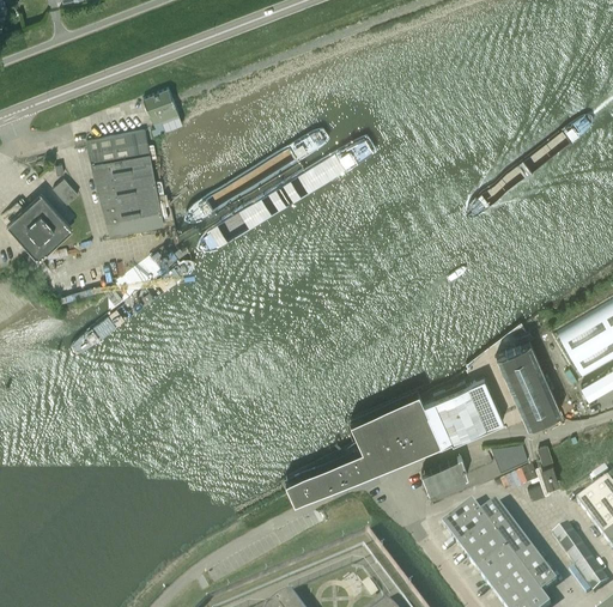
[(174,108),(168,92),(143,103),(149,119),(155,133),(150,135),(152,140),(158,138),(158,137),(182,127),(174,108)]
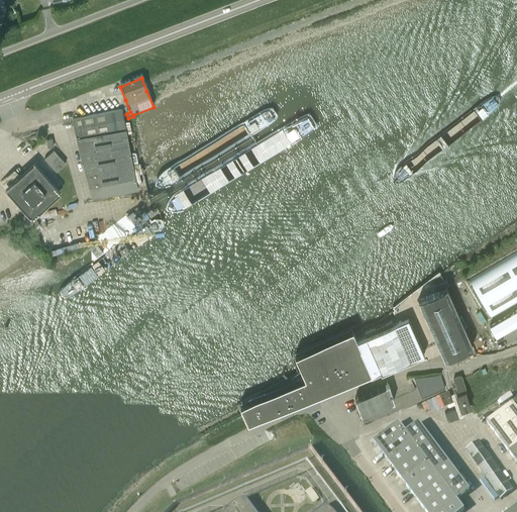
[(73,123),(74,126),(80,155),(93,202),(109,199),(111,205),(122,203),(120,197),(137,193),(121,114),(73,123)]
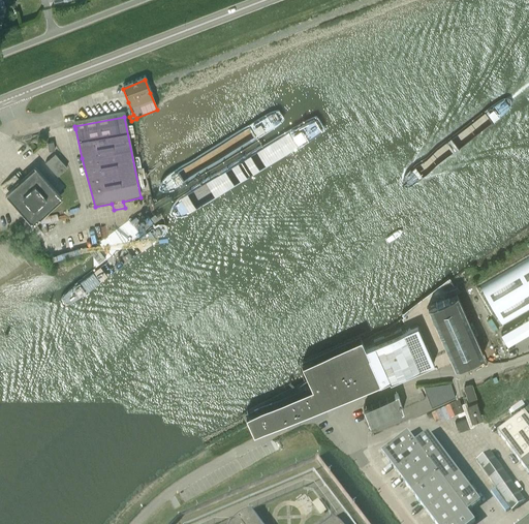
[(66,172),(55,158),(45,166),(57,180),(66,172)]
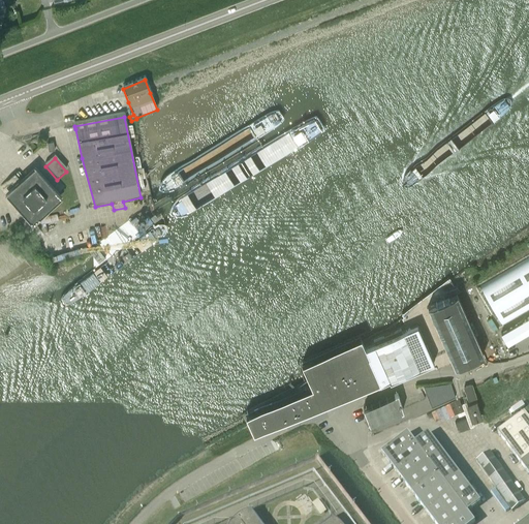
[(5,197),(32,227),(62,201),(35,171),(5,197)]
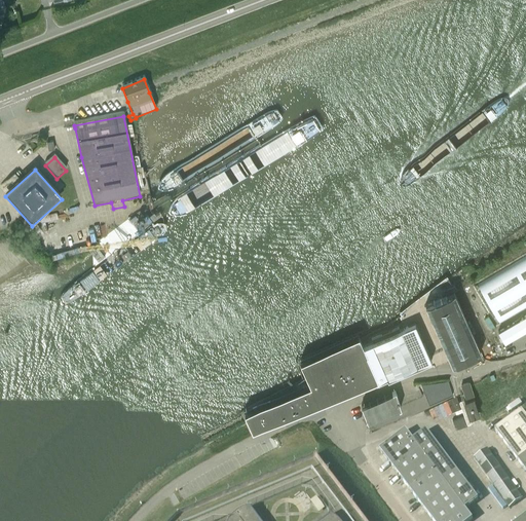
[(58,216),(39,221),(41,227),(60,221),(58,216)]
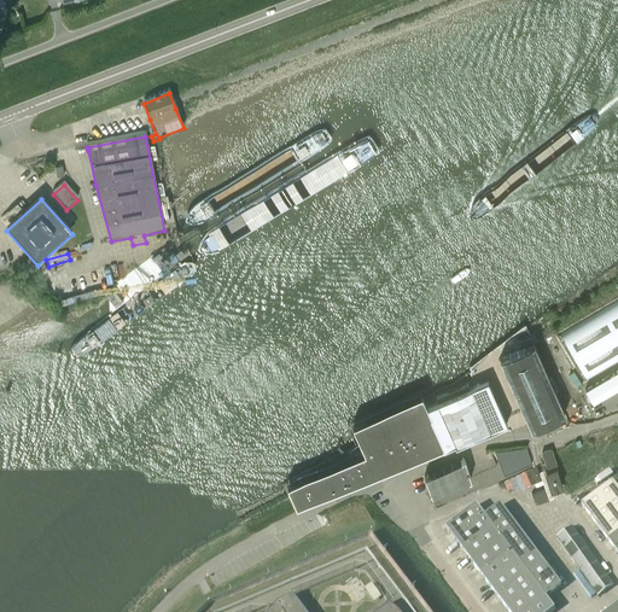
[(617,366),(617,306),(561,339),(588,384),(617,366)]
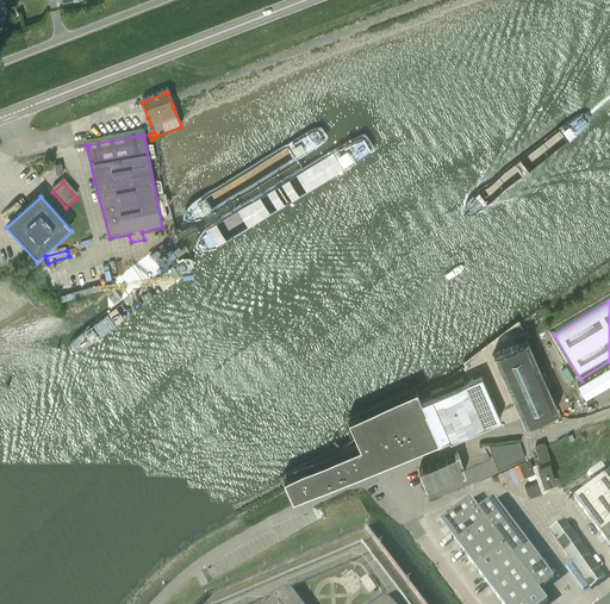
[(524,428),(556,413),(526,344),(493,359),(524,428)]
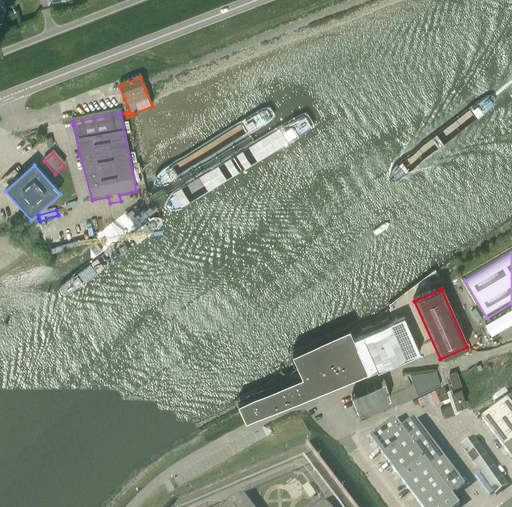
[(354,343),(368,375),(368,376),(377,372),(378,374),(420,355),(403,319),(354,343)]
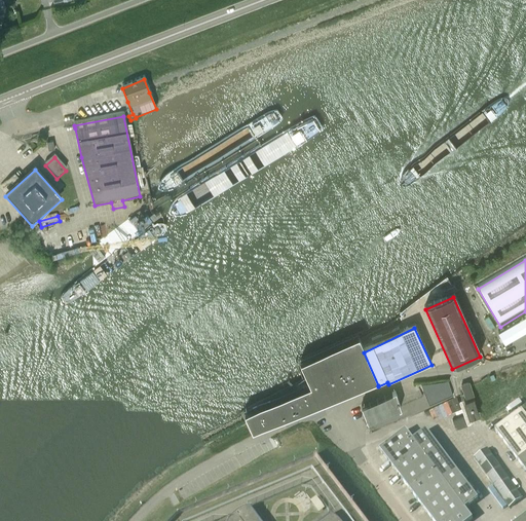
[(378,385),(364,352),(360,342),(300,367),(310,391),(243,418),(252,437),(318,410),(320,409),(321,408),(321,407),(321,406),(320,403),(324,402),(325,405),(326,406),(327,406),(328,406),(377,385),(378,385)]
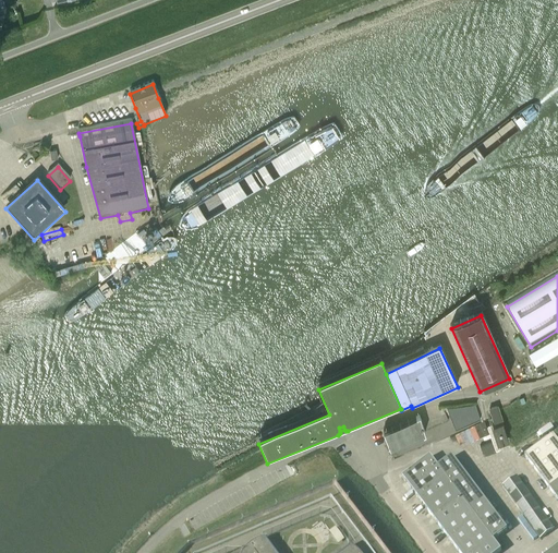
[(557,365),(542,371),(544,377),(557,373),(557,365)]
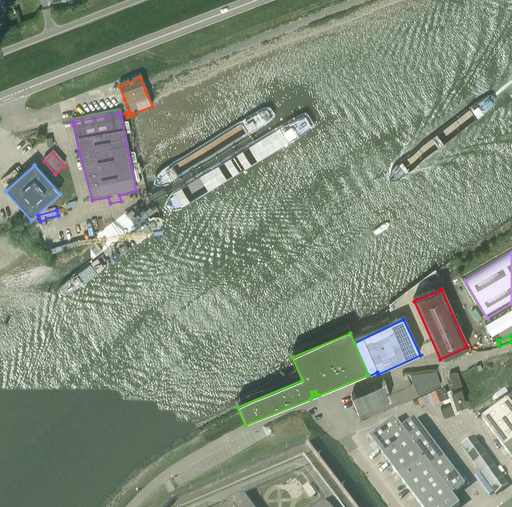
[(453,390),(460,388),(456,376),(449,379),(453,390)]
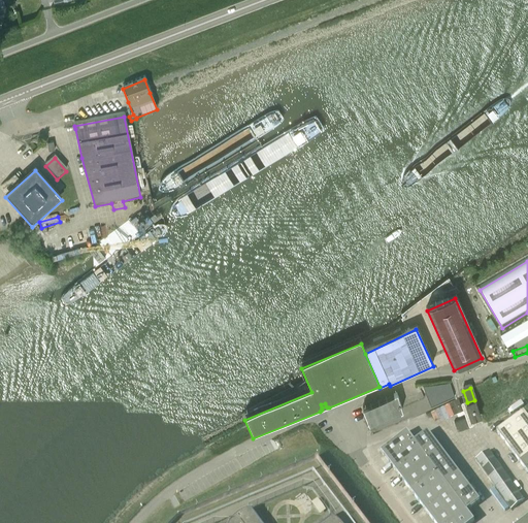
[(368,425),(401,412),(396,397),(362,412),(368,425)]
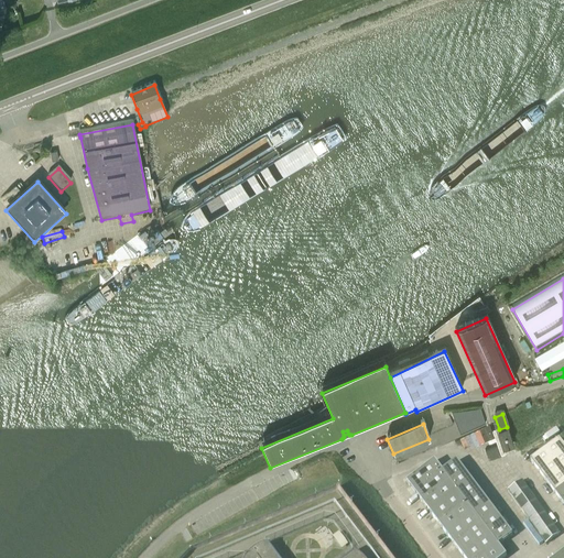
[(459,441),(464,453),(496,441),(490,429),(459,441)]
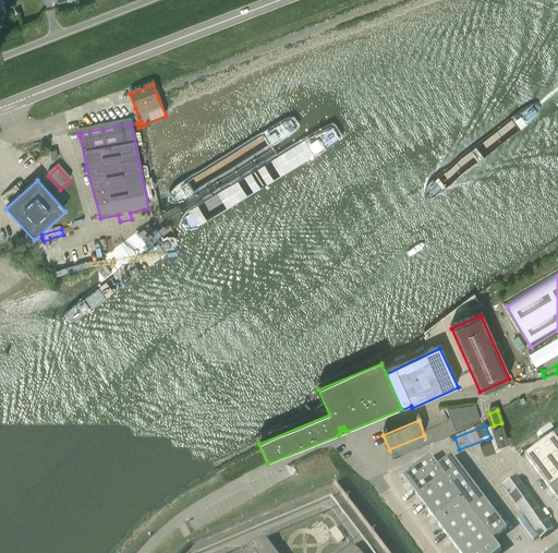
[(498,446),(507,443),(501,425),(493,429),(498,446)]
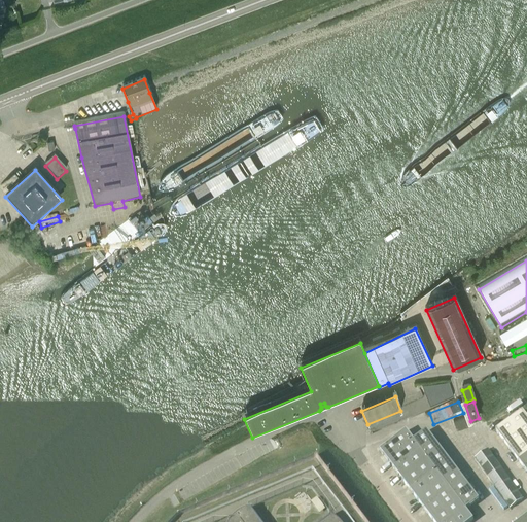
[(526,479),(526,422),(522,417),(495,437),(526,479)]
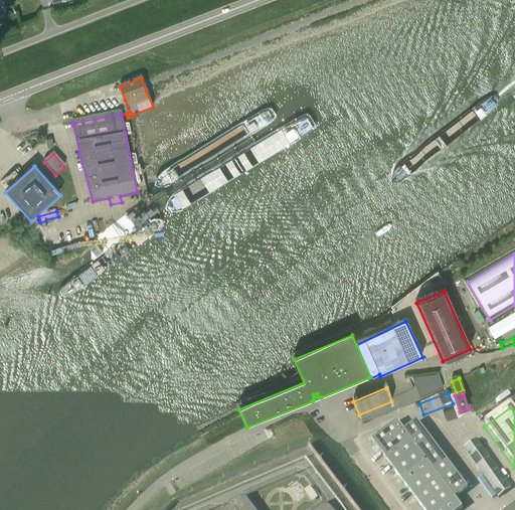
[(450,422),(460,418),(457,409),(447,413),(450,422)]
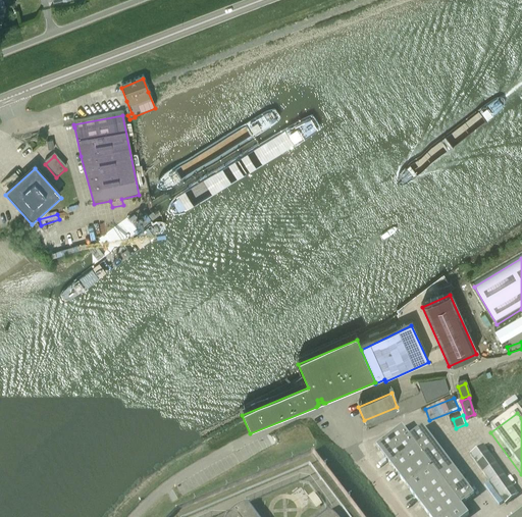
[(410,443),(402,432),(376,453),(424,516),(465,516),(462,512),(474,502),(422,432),(410,443)]
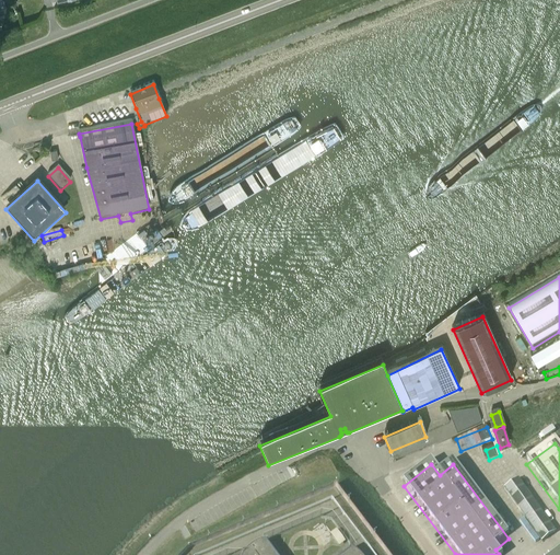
[(541,547),(556,538),(518,485),(504,494),(541,547)]
